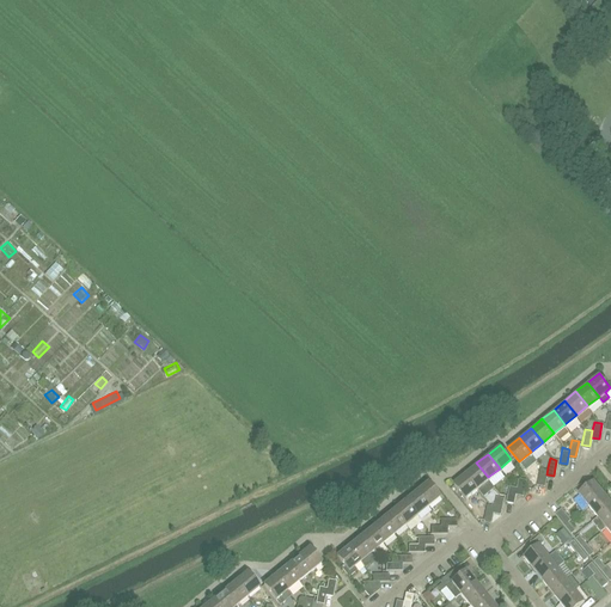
[(488,477),(476,463),(465,472),(477,486),(488,477)]
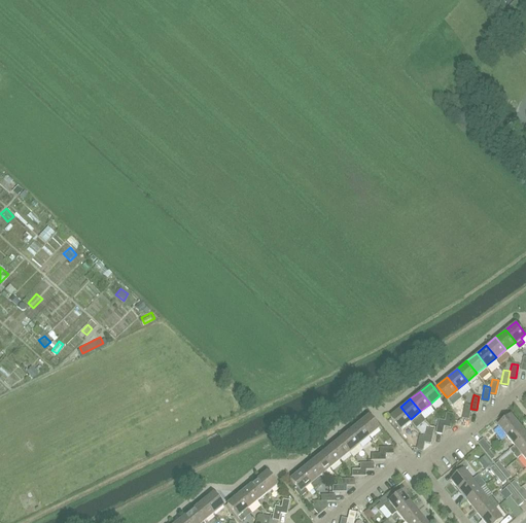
[(462,415),(468,416),(470,409),(471,403),(464,402),(462,415)]
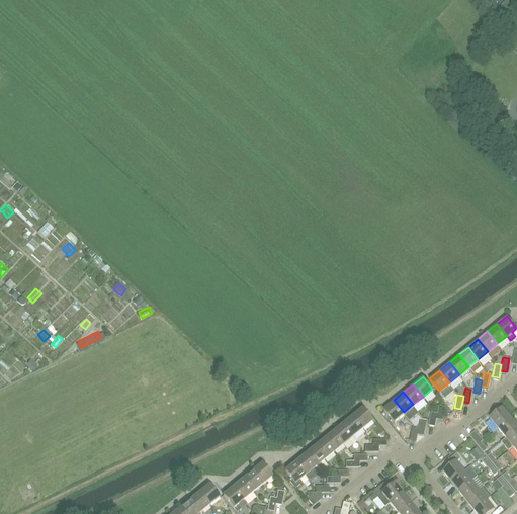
[(404,412),(394,400),(383,408),(394,420),(404,412)]
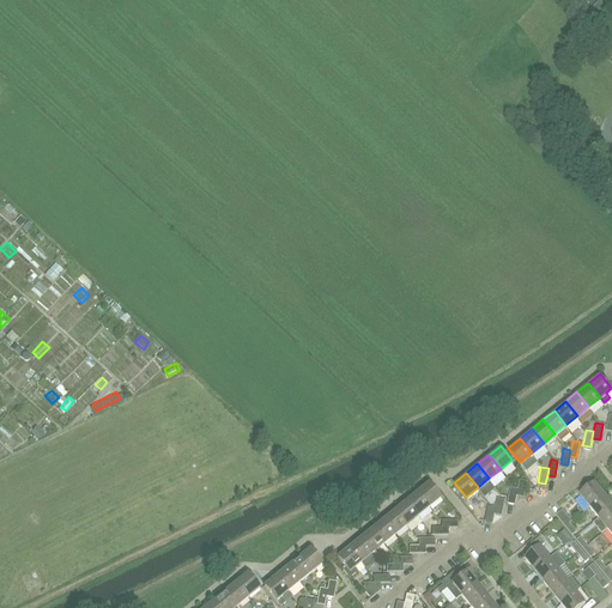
[(519,476),(517,485),(516,492),(523,493),(527,478),(519,476)]
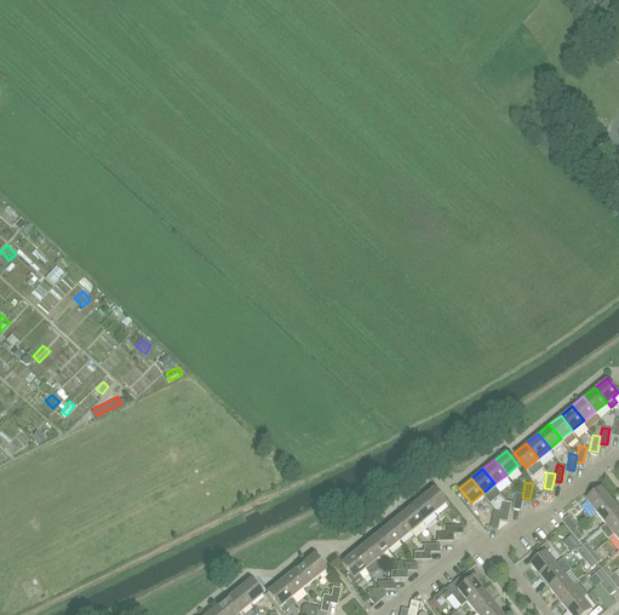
[(420,495),(433,510),(445,500),(433,486),(420,495)]
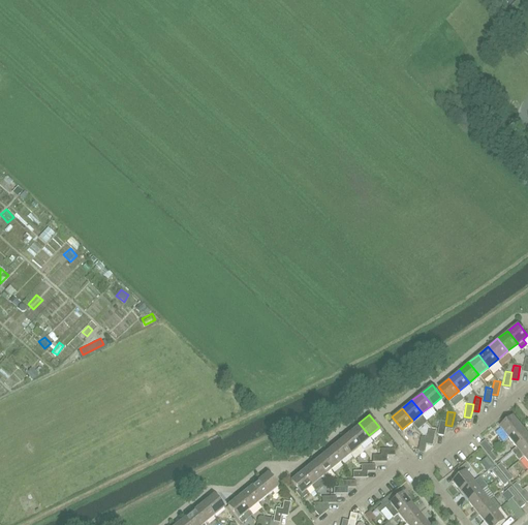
[(500,425),(508,434),(521,424),(513,414),(500,425)]
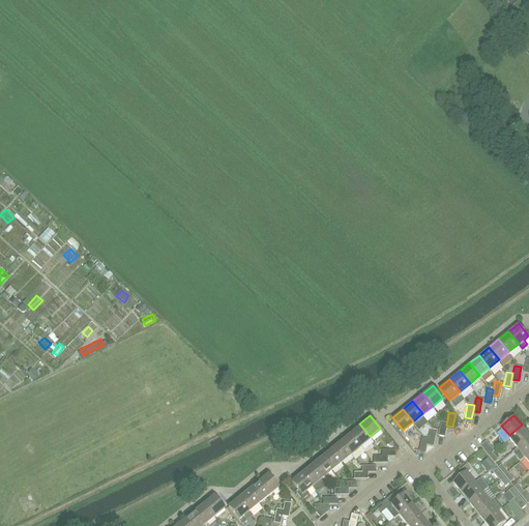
[(444,434),(446,426),(447,419),(441,418),(438,432),(444,434)]
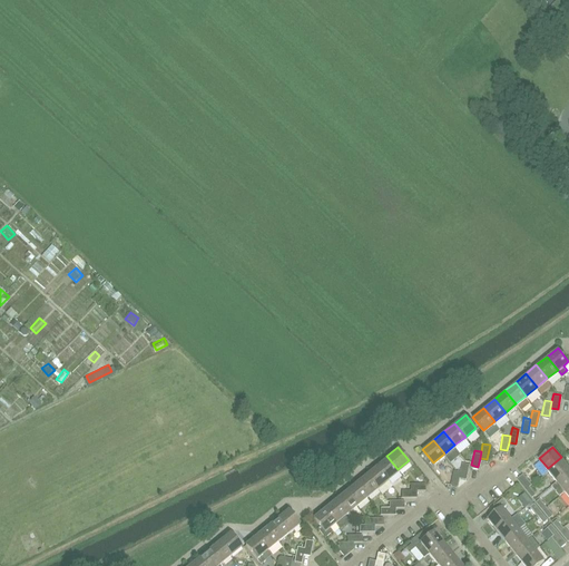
[(398,469),(386,456),(376,465),(388,478),(398,469)]
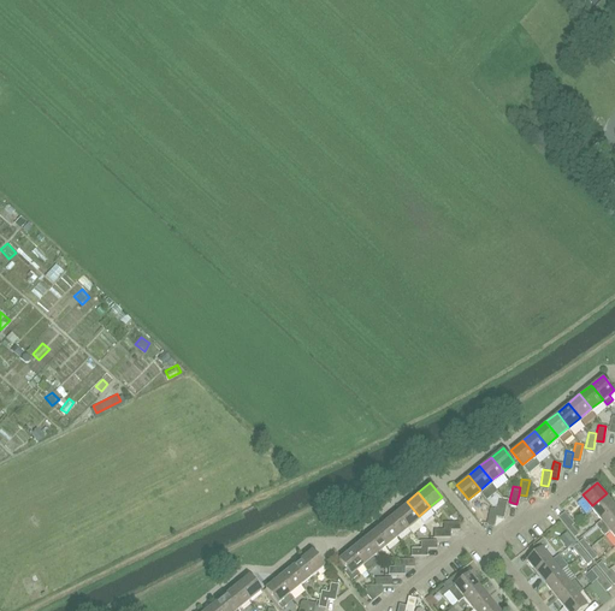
[(614,503),(607,493),(592,505),(601,517),(614,504),(614,503)]
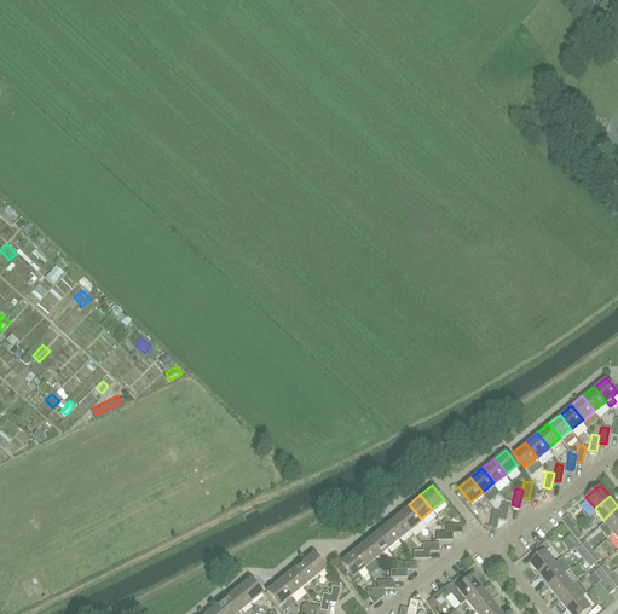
[(502,499),(500,509),(498,515),(506,517),(509,500),(502,499)]
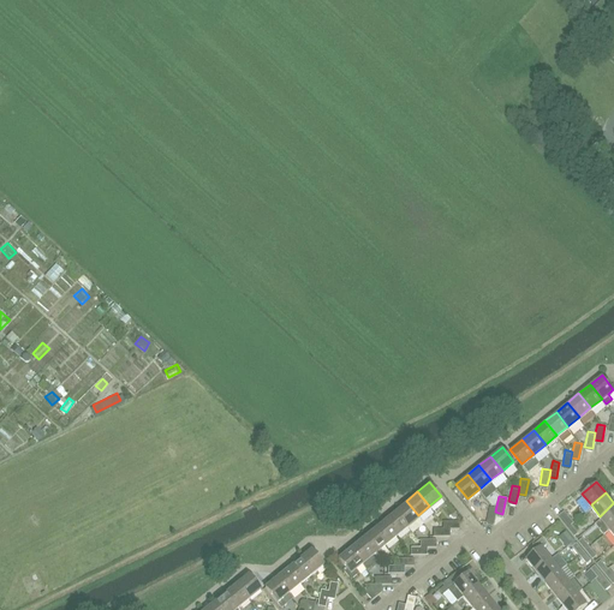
[(418,515),(406,501),(394,509),(407,525),(418,515)]
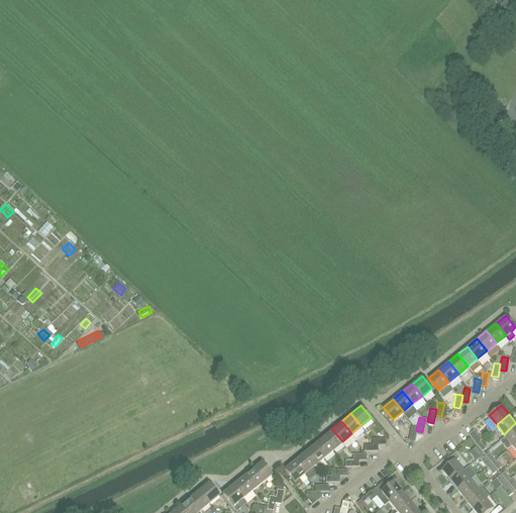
[(417,425),(411,423),(408,437),(415,438),(416,430),(417,425)]
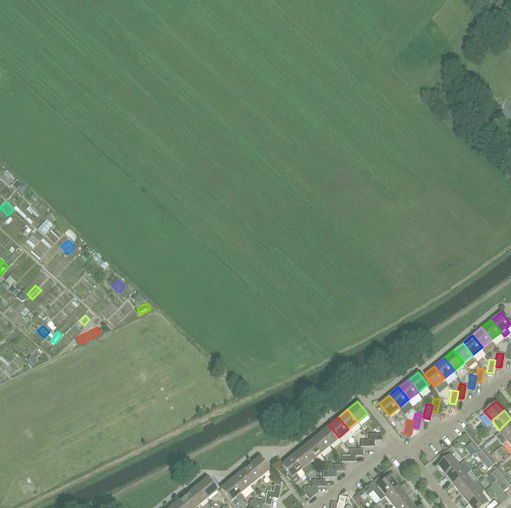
[(510,435),(510,419),(499,430),(507,439),(510,435)]
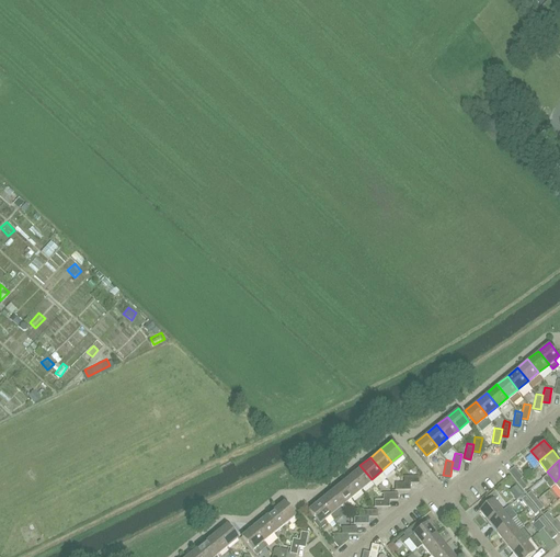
[(509,468),(516,479),(523,474),(514,464),(509,468)]
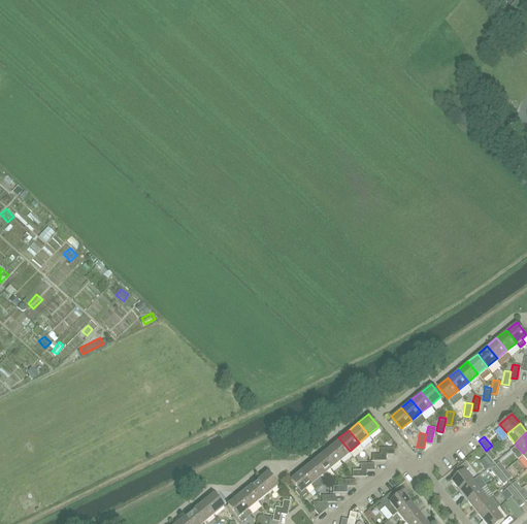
[(350,451),(338,437),(329,446),(339,458),(350,451)]
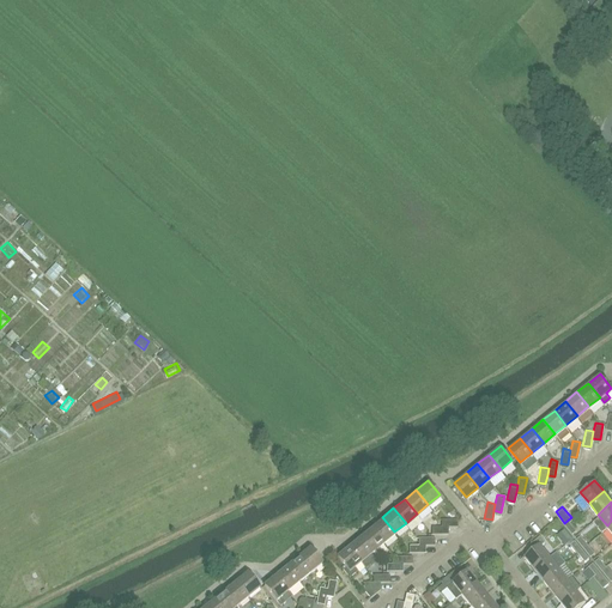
[(394,532),(382,517),(371,527),(383,541),(394,532)]
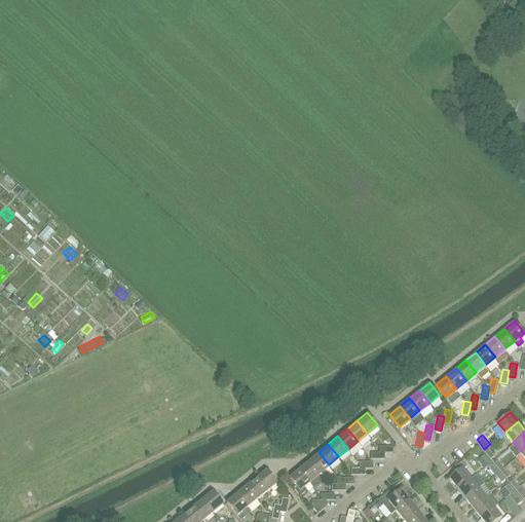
[(490,444),(484,449),(490,456),(494,453),(488,446),(490,444)]
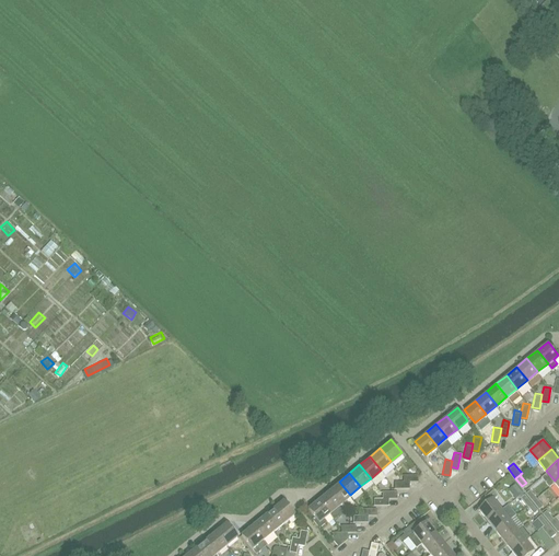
[(350,495),(339,482),(328,489),(339,504),(350,495)]
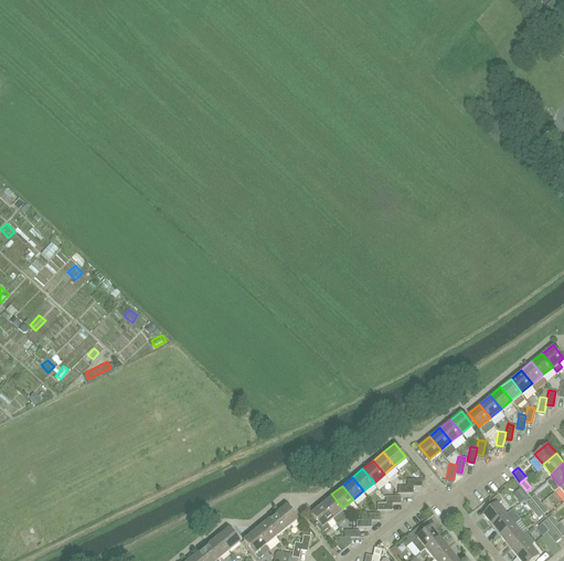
[(483,512),(491,522),(506,511),(497,501),(502,497),(498,491),(486,501),(490,507),(483,512)]
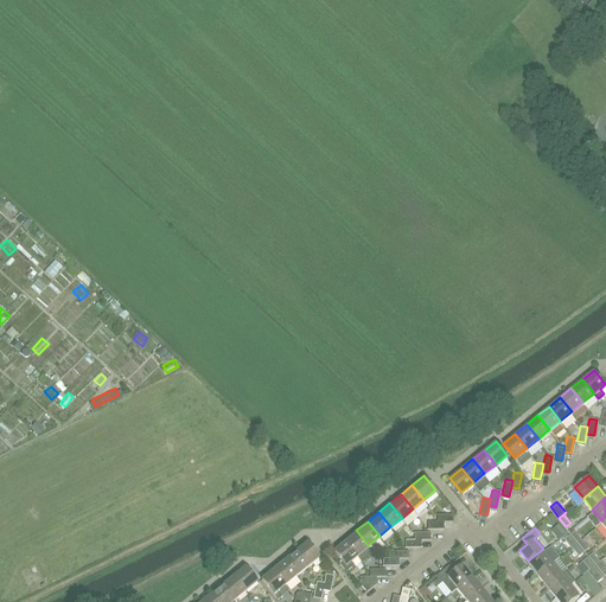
[(571,531),(578,539),(581,536),(574,527),(571,531)]
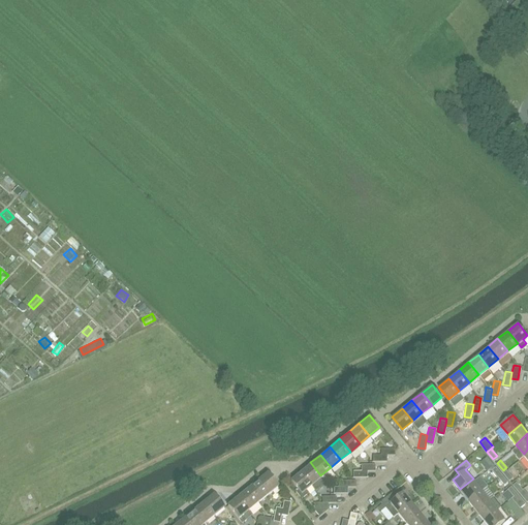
[(320,475),(310,462),(301,470),(311,483),(320,475)]
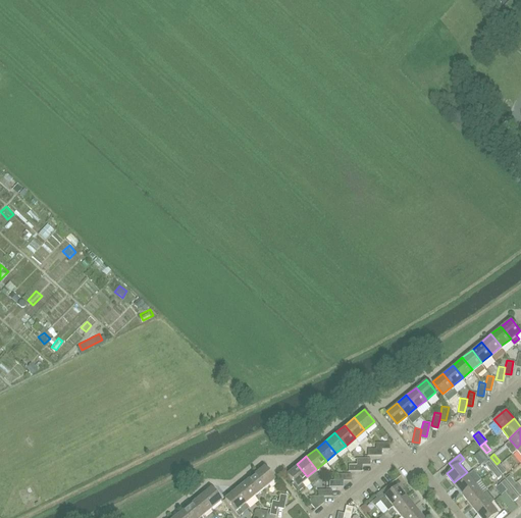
[(485,461),(491,468),(495,466),(488,458),(485,461)]
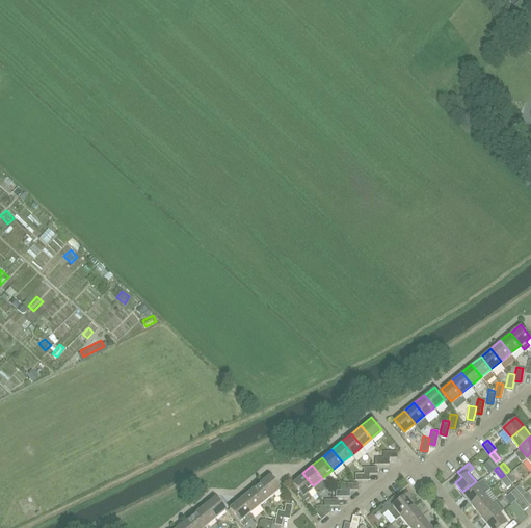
[(515,477),(509,470),(506,473),(511,480),(515,477)]
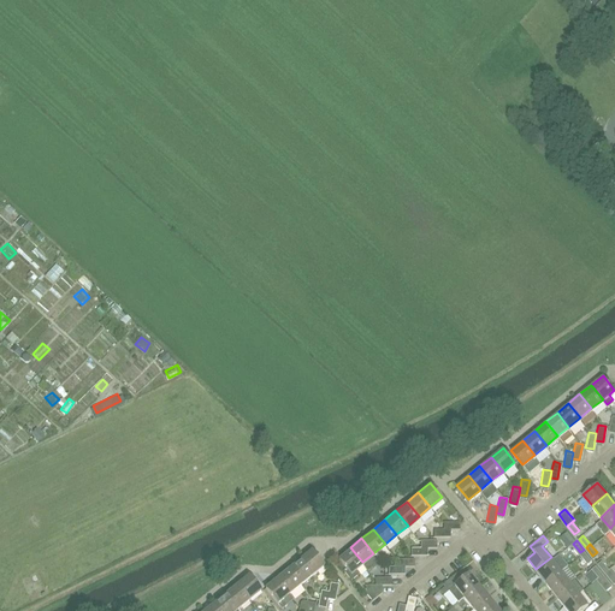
[(362,562),(350,547),(338,557),(344,565),(342,567),(350,577),(359,571),(355,568),(362,562)]
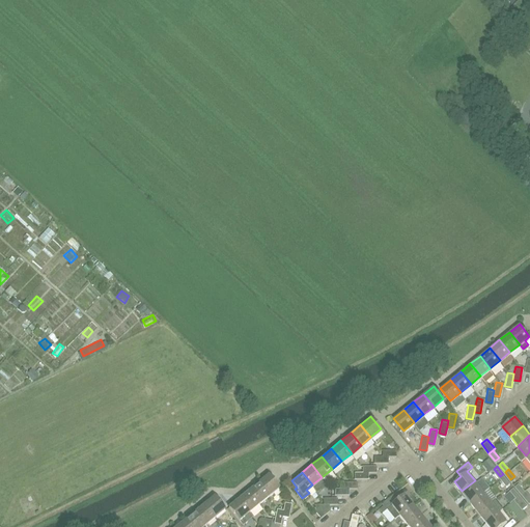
[(257,481),(268,494),(278,486),(268,473),(257,481)]
